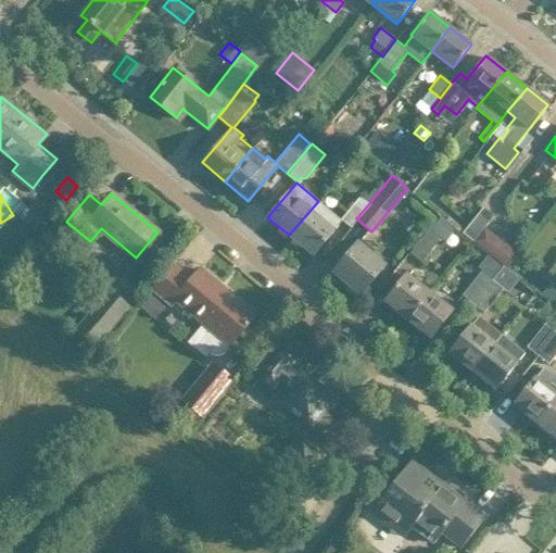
[(350,227),(356,218),(369,203),(359,195),(340,218),(350,227)]
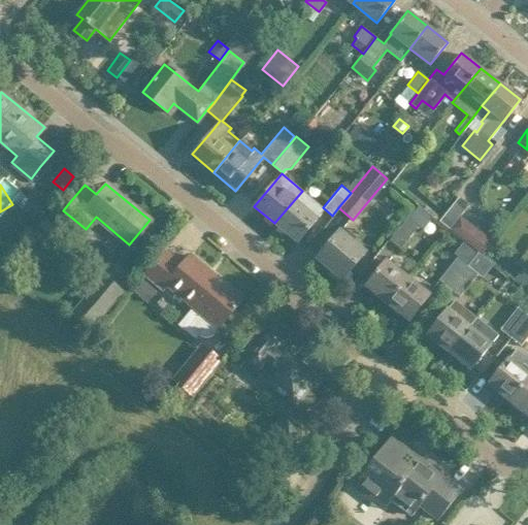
[(297,241),(309,226),(322,211),(318,209),(321,206),(302,191),(274,223),(297,241)]
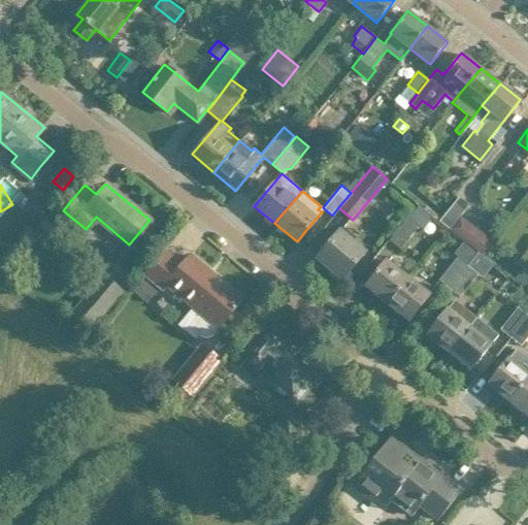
[(458,195),(438,220),(449,228),(468,203),(458,195)]
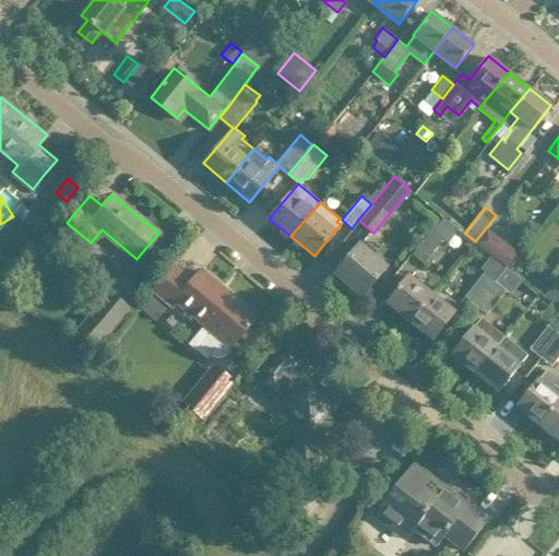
[(447,243),(458,229),(447,221),(441,216),(412,252),(423,262),(442,238),(447,243)]
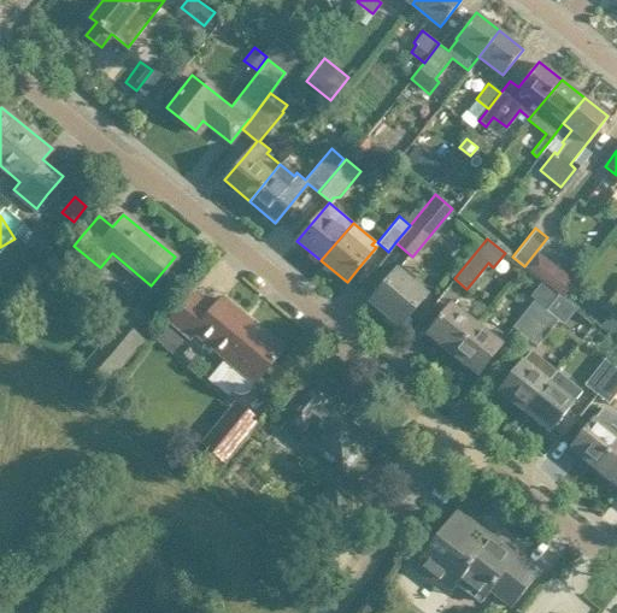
[(497,239),(493,243),(505,253),(509,255),(512,251),(497,239)]
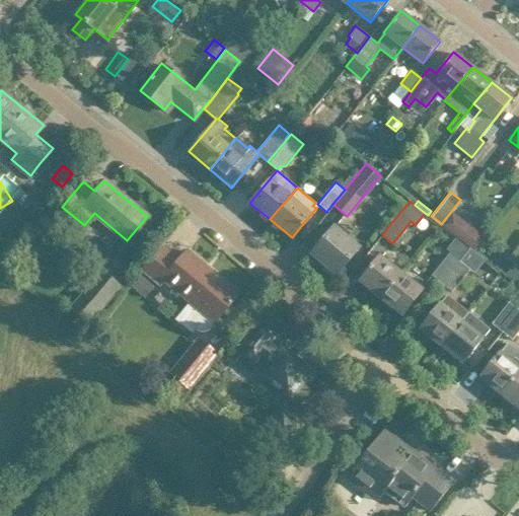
[(452,211),(442,224),(474,250),(486,237),(452,211)]
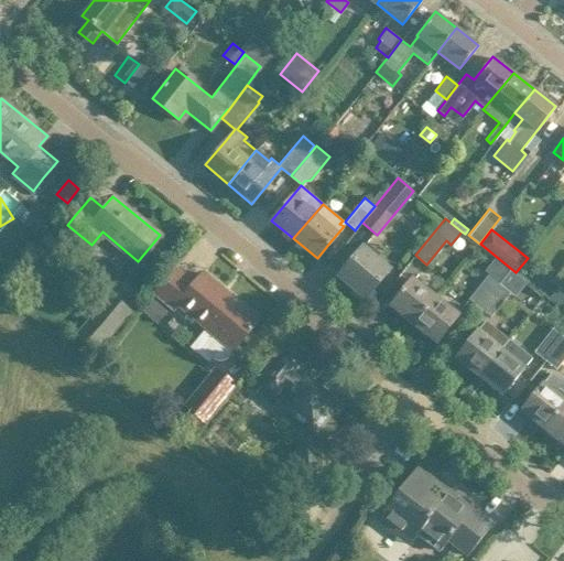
[(366,299),(379,281),(389,270),(361,247),(338,276),(366,299)]
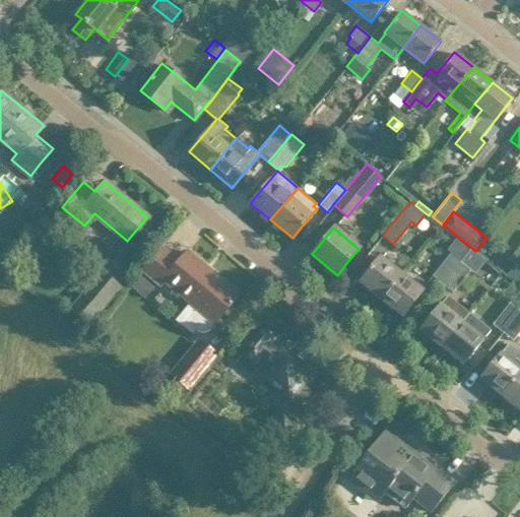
[(468,248),(455,239),(447,249),(460,259),(468,248)]
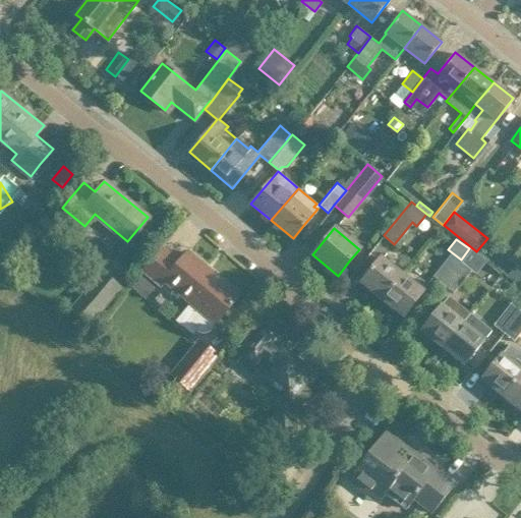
[(215,324),(227,309),(240,294),(187,250),(179,261),(161,245),(140,269),(159,285),(163,280),(215,324)]
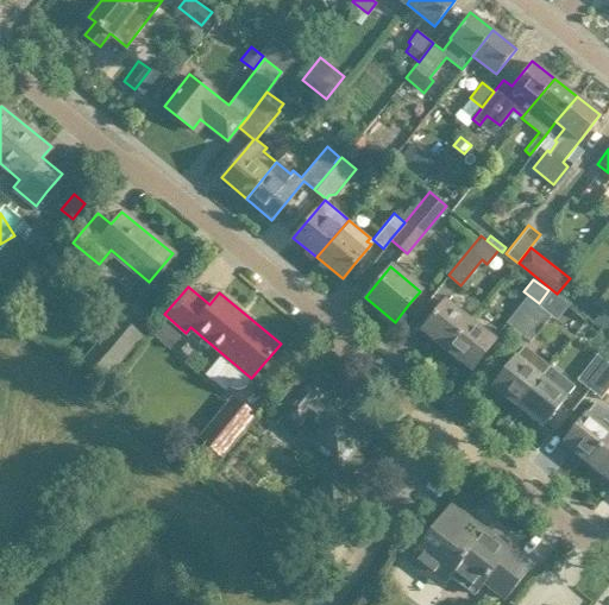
[(506,322),(518,332),(539,304),(527,296),(506,322)]
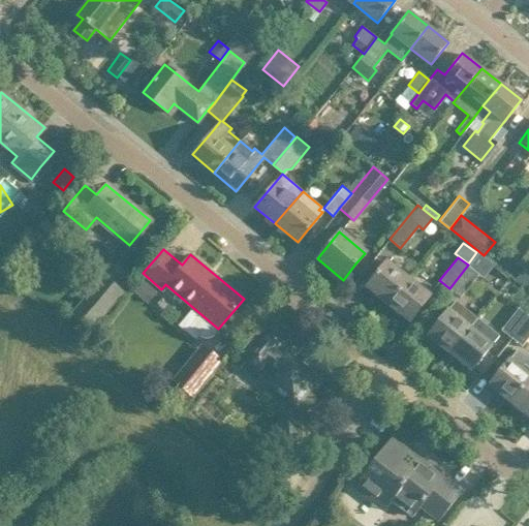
[(366,286),(387,304),(408,278),(386,260),(366,286)]
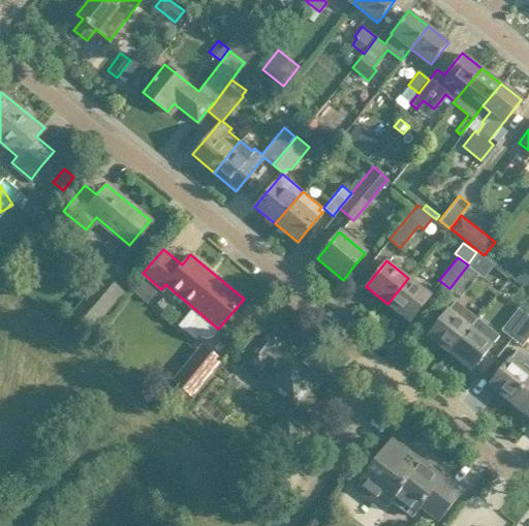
[(469,263),(468,265),(449,288),(460,296),(477,273),(479,271),(469,263)]
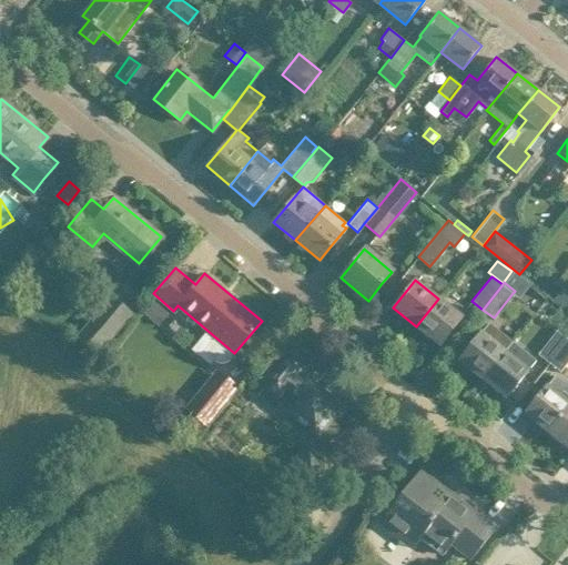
[(554,302),(565,310),(567,305),(567,294),(563,291),(554,302)]
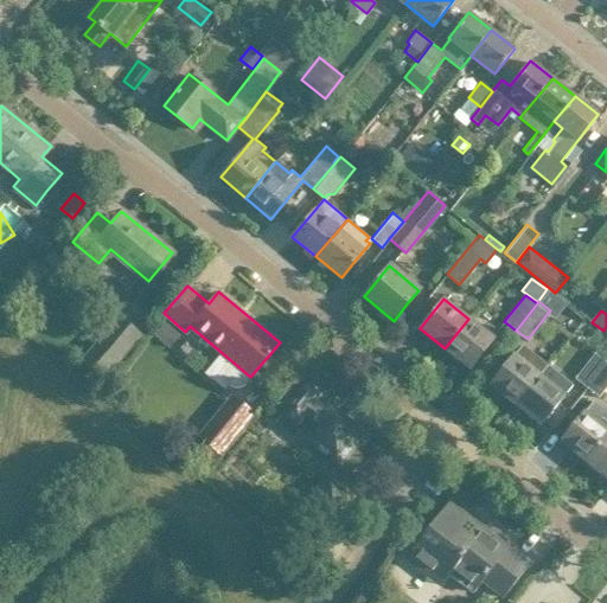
[(121,316),(93,348),(112,366),(140,333),(121,316)]
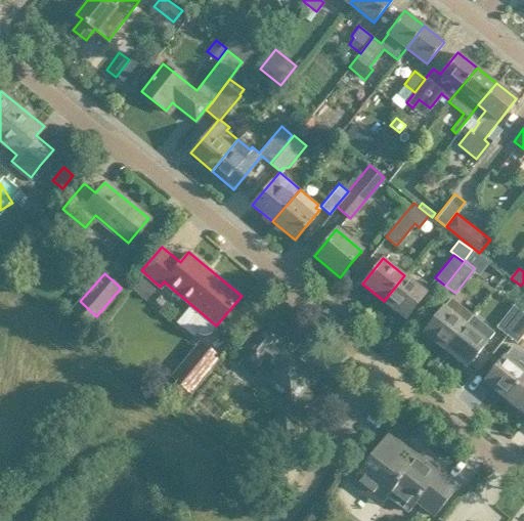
[(405,317),(419,302),(426,292),(404,275),(384,301),(405,317)]
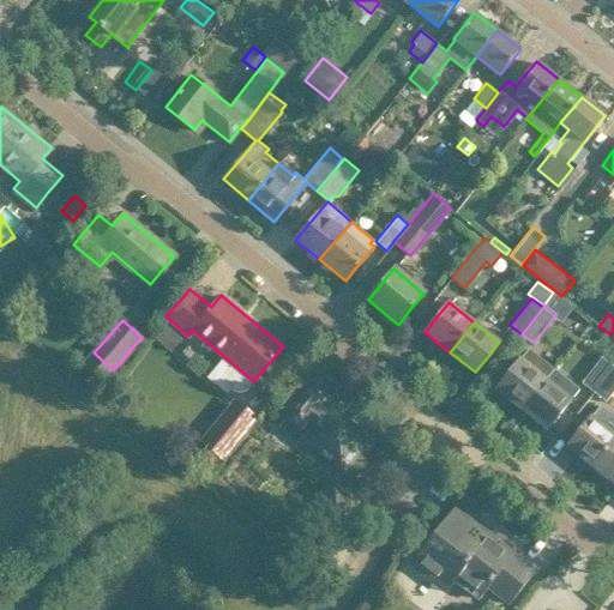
[(170,351),(181,337),(164,324),(154,337),(170,351)]
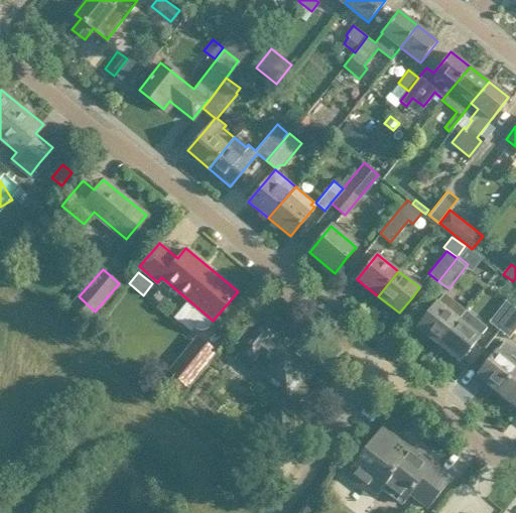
[(416,327),(437,344),(465,309),(443,292),(416,327)]
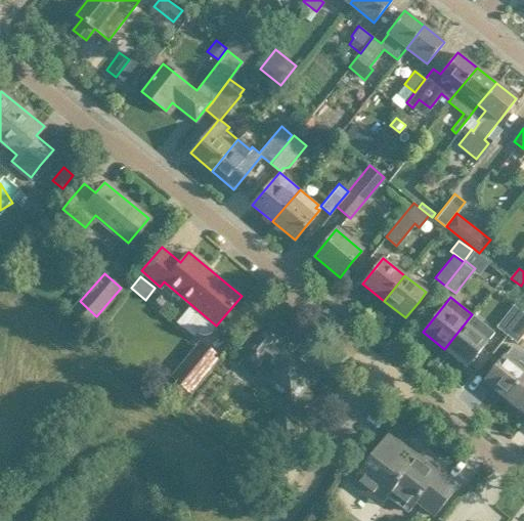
[(514,304),(496,327),(506,335),(523,311),(514,304)]
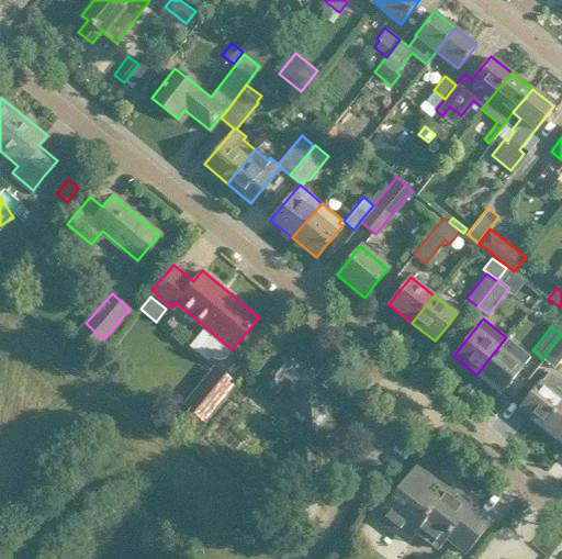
[(561,334),(542,359),(553,367),(561,355),(561,334)]
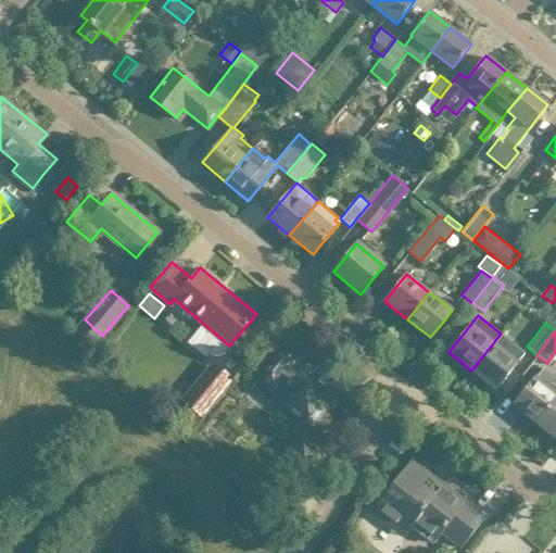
[(501,334),(471,371),(495,389),(498,385),(507,392),(518,378),(509,371),(525,352),(501,334)]
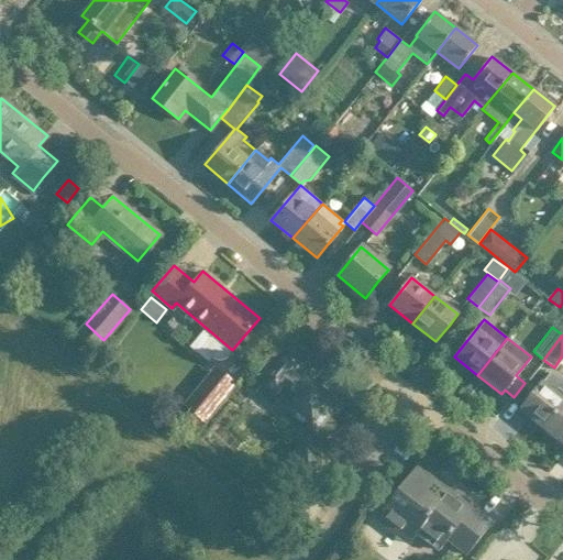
[(289,346),(262,380),(279,394),(289,382),(296,387),(280,407),(296,420),(311,434),(306,440),(305,439),(286,461),(309,481),(328,459),(316,449),(328,435),(333,435),(332,423),(327,418),(340,402),(300,370),(308,361),(289,346)]
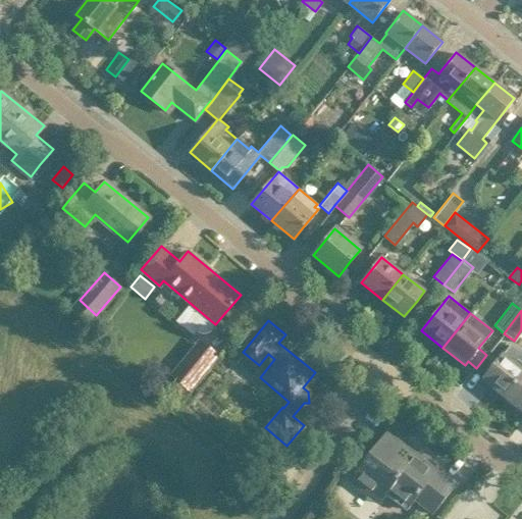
[(203,344),(173,379),(188,391),(217,355),(203,344)]
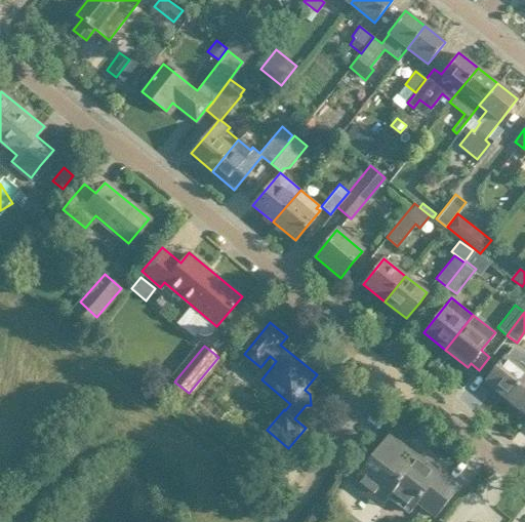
[(485,380),(507,398),(524,373),(524,371),(505,356),(485,380)]
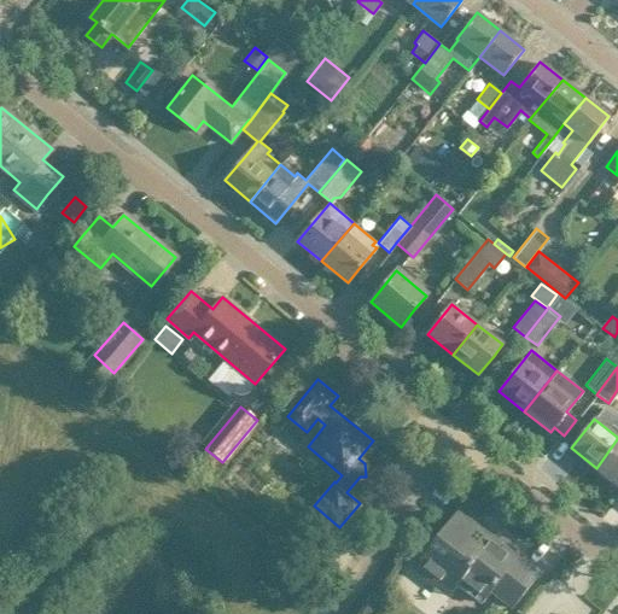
[(617,439),(596,468),(617,485),(617,439)]
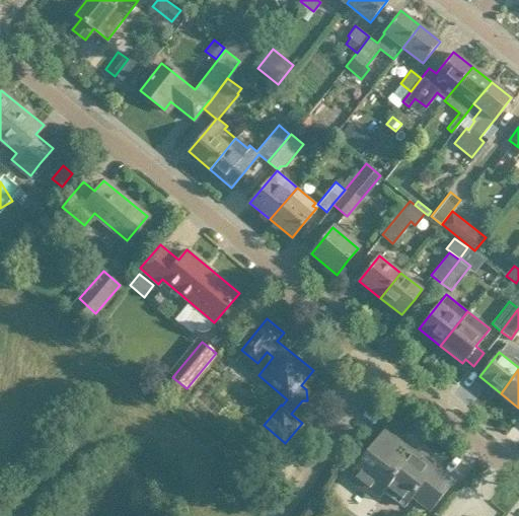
[(430,510),(440,498),(452,482),(408,447),(406,448),(385,432),(377,443),(374,441),(348,475),(376,498),(383,489),(403,505),(411,496),(430,510)]
